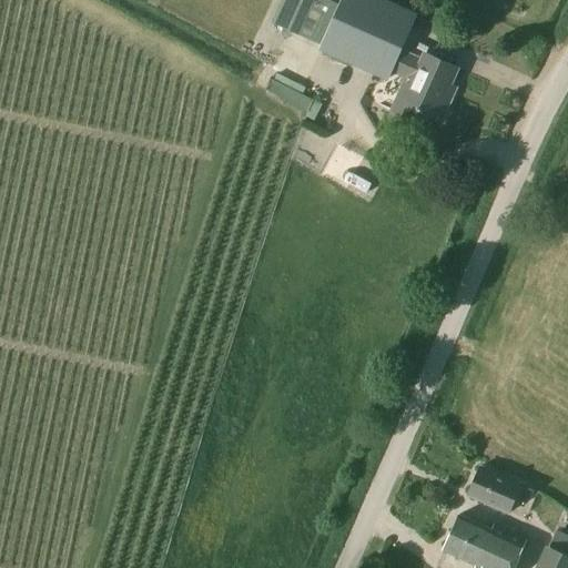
[(282,0),(272,23),(322,46),(338,4),(328,0),(282,0)]
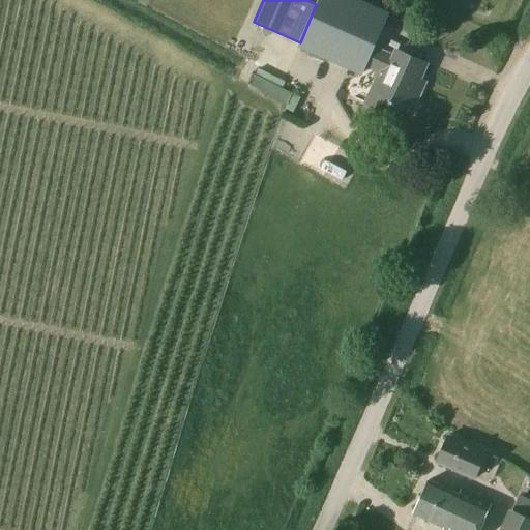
[(298,47),(362,76),(365,68),(376,46),(390,15),(358,0),(318,0),(316,4),(300,42),(298,47)]
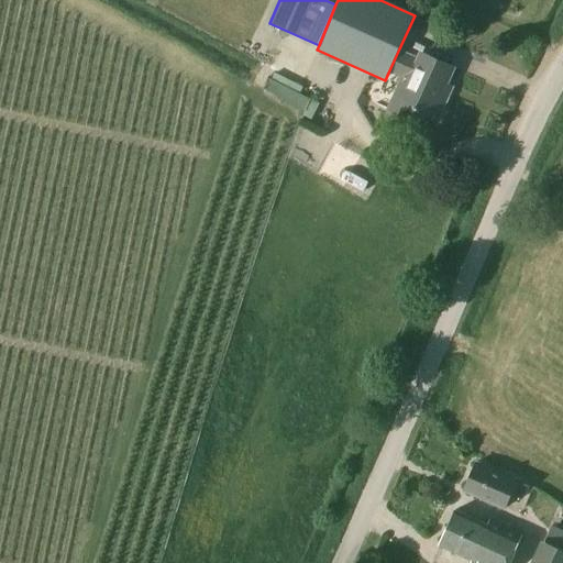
[(403,79),(388,111),(406,119),(411,107),(432,117),(434,112),(440,116),(446,101),(441,98),(453,69),(422,55),(420,58),(399,48),(388,73),(400,78),(403,79)]
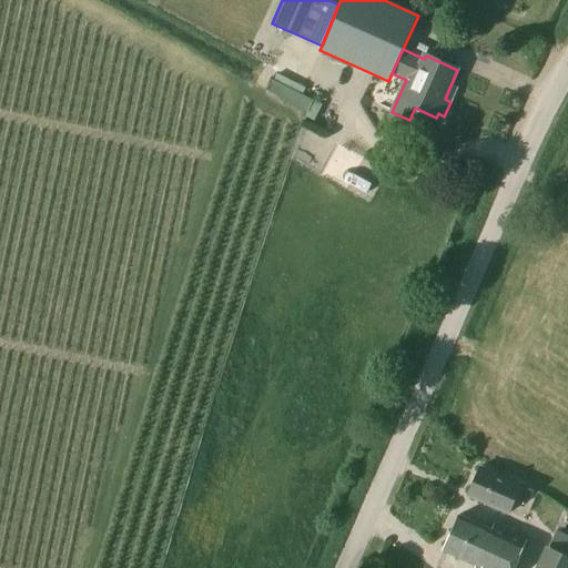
[(264,93),(314,115),(321,102),(301,93),(304,85),(273,72),(264,93)]
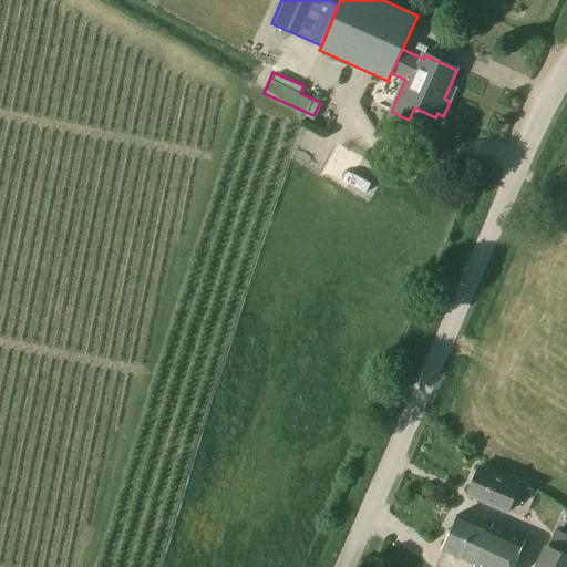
[(482,467),(470,495),(509,513),(522,484),(482,467)]
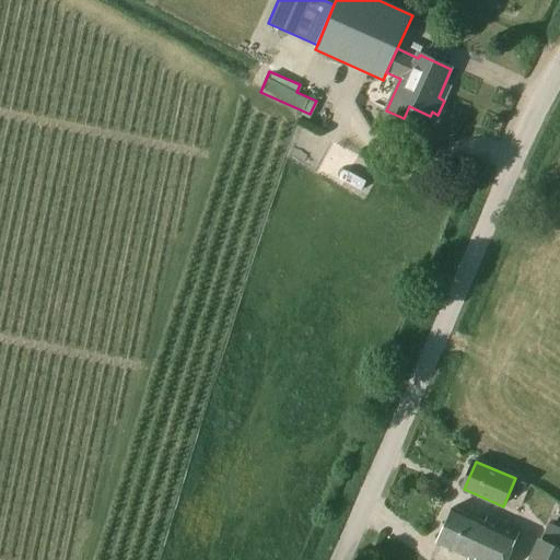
[(485,523),(454,509),(439,543),(470,557),(468,559),(508,559),(521,533),(488,517),(485,523)]
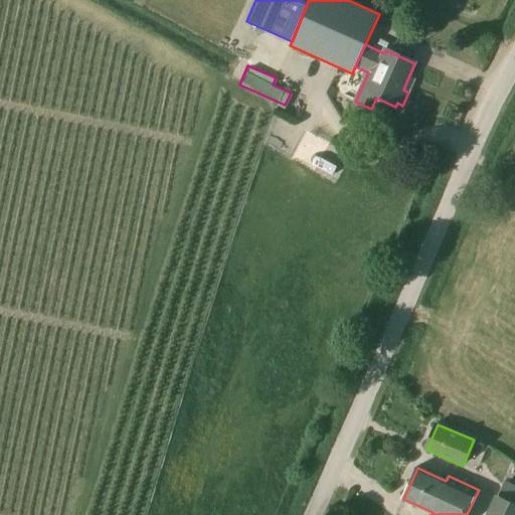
[(514,486),(505,482),(499,496),(514,503),(514,486)]
